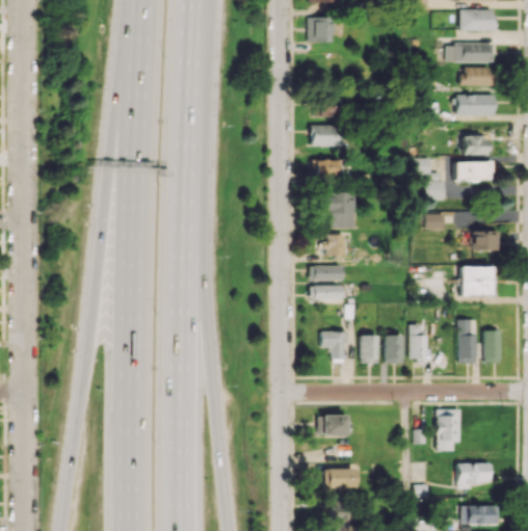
[(428,0),(410,0),(410,7),(429,8),(428,0)]
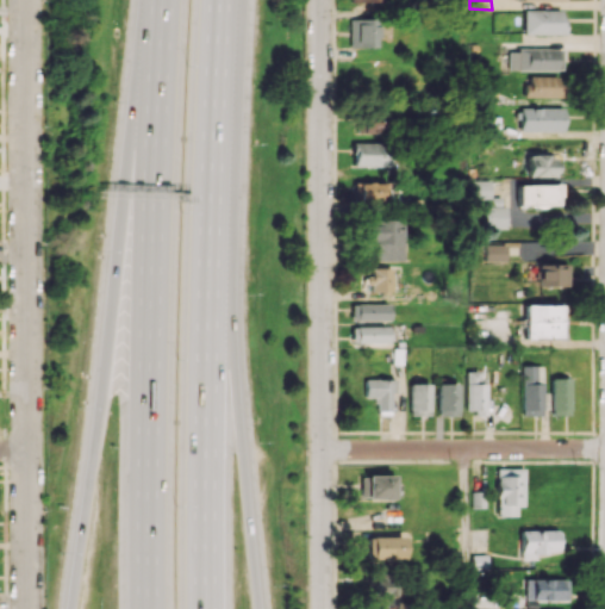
[(567,11),(528,11),(528,36),(568,35),(567,11)]
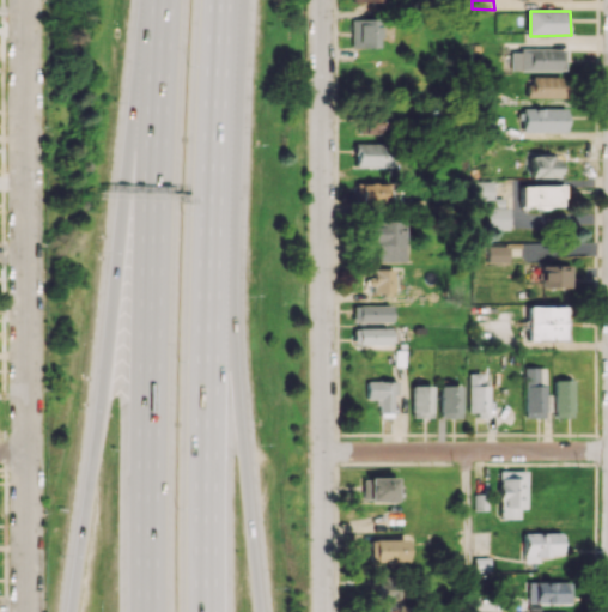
[(354,48),(381,49),(382,20),(356,19),(354,48)]
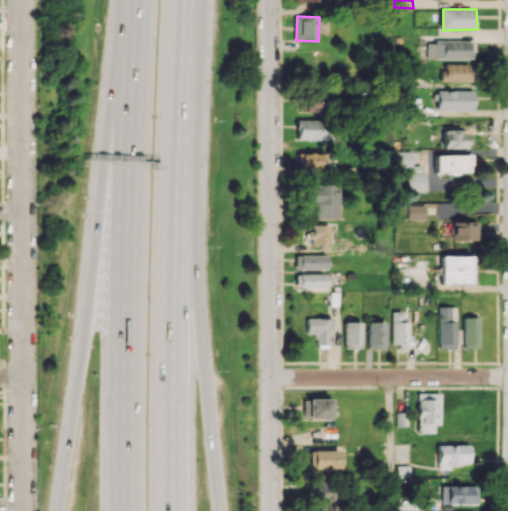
[(430,42),(430,60),(475,60),(475,41),(430,42)]
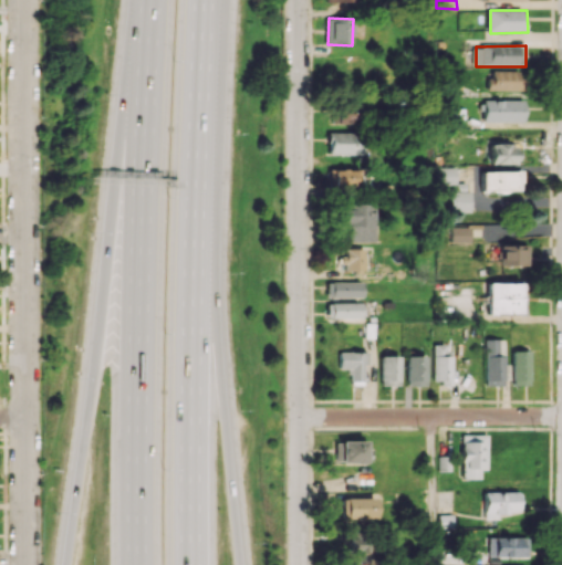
[(492,91),(527,92),(527,72),(492,72),(492,91)]
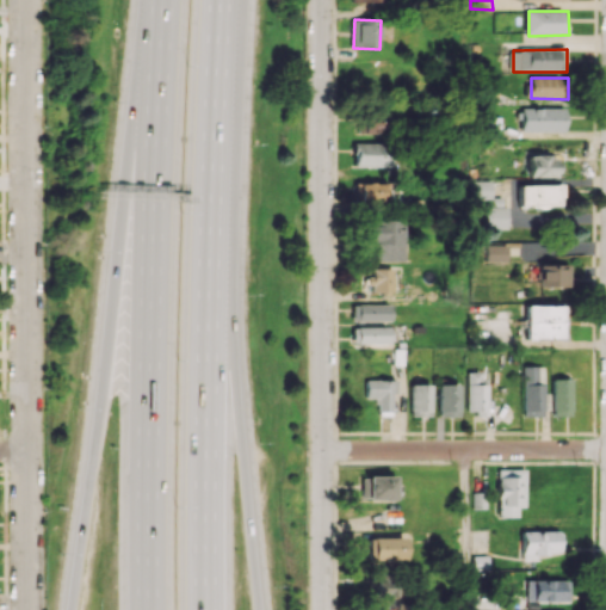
[(569,109),(526,109),(526,131),(568,133),(569,109)]
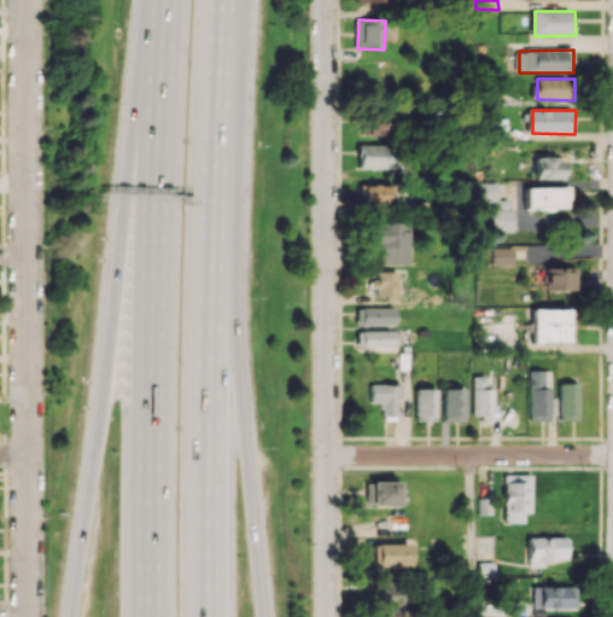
[(386,114),(369,114),(371,137),(387,137),(386,114)]
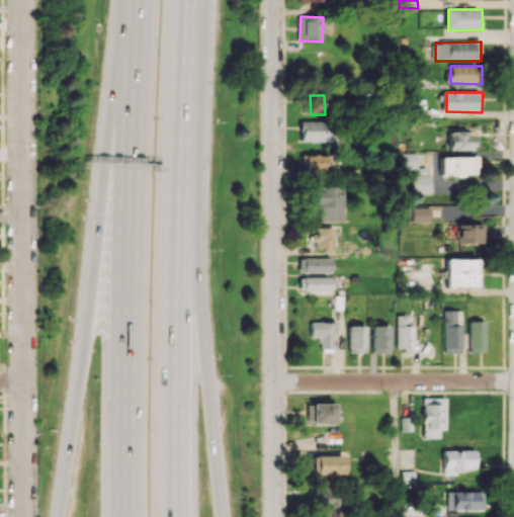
[(303,142),(329,143),(329,122),(304,122),(303,142)]
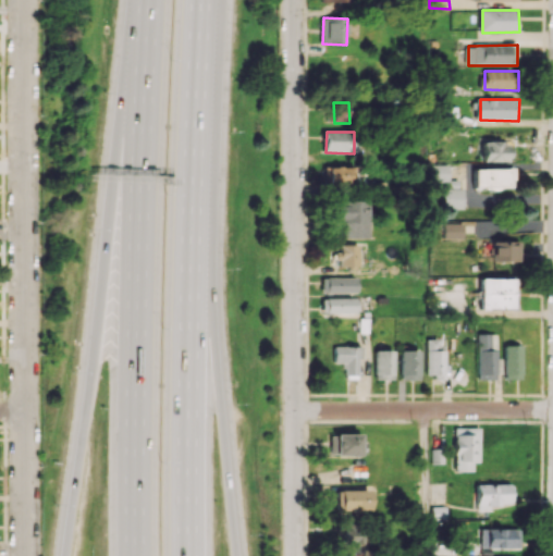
[(487,162),(511,162),(511,141),(486,141),(487,162)]
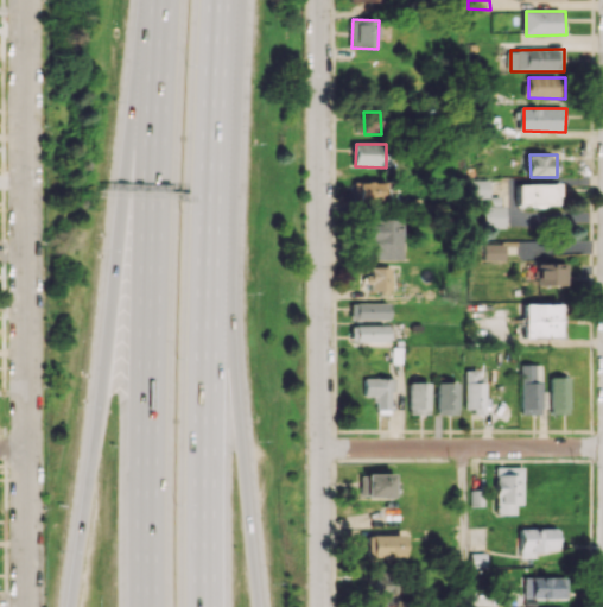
[(494,198),(494,181),(470,182),(471,200),(494,198)]
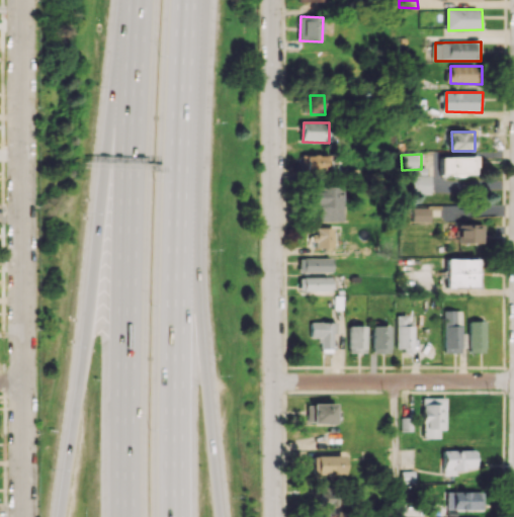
[(303,171),(331,172),(331,156),(303,155),(303,171)]
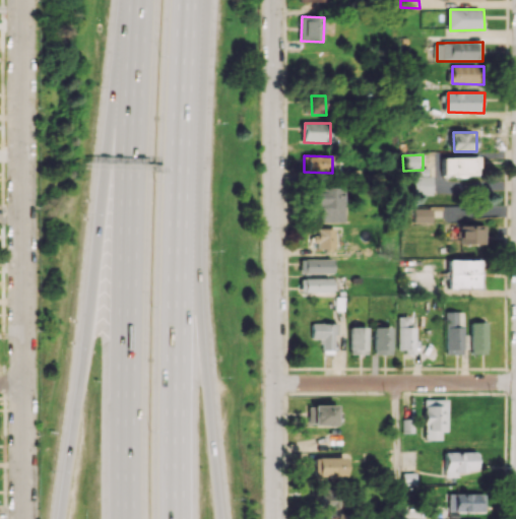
[(482,169),(482,158),(446,158),(446,177),(474,177),(474,169),(482,169)]
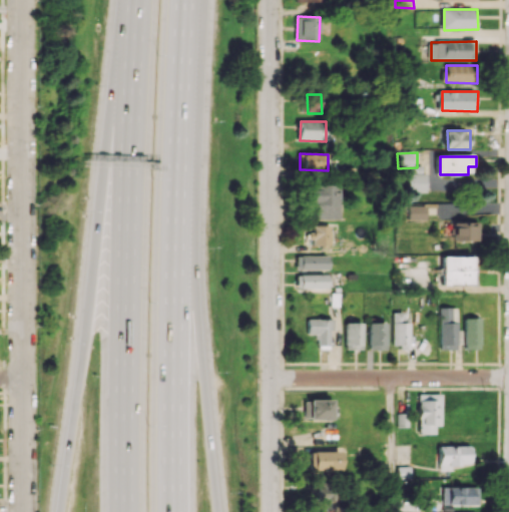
[(413,193),(431,192),(431,174),(412,174),(413,193)]
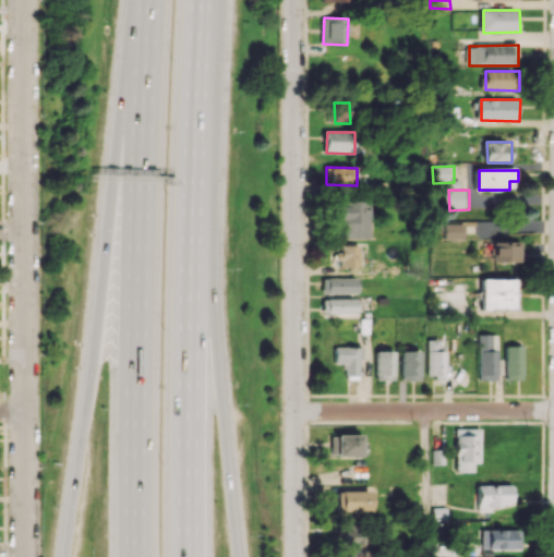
[(369,240),(370,203),(340,202),(339,239),(369,240)]
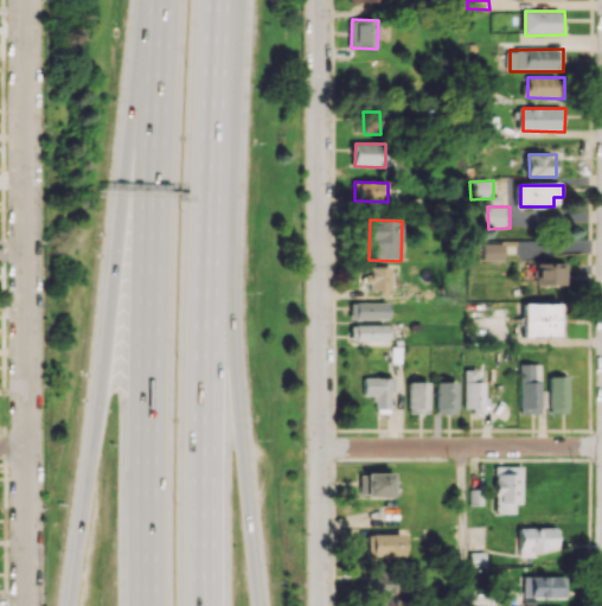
[(507,261),(507,246),(487,244),(487,261),(507,261)]
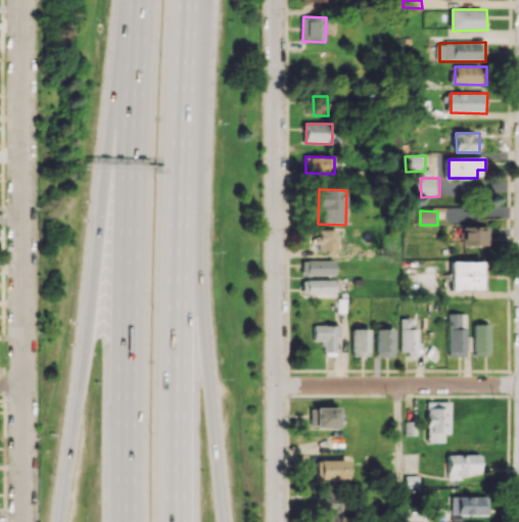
[(489,228),(465,227),(465,246),(489,247),(489,228)]
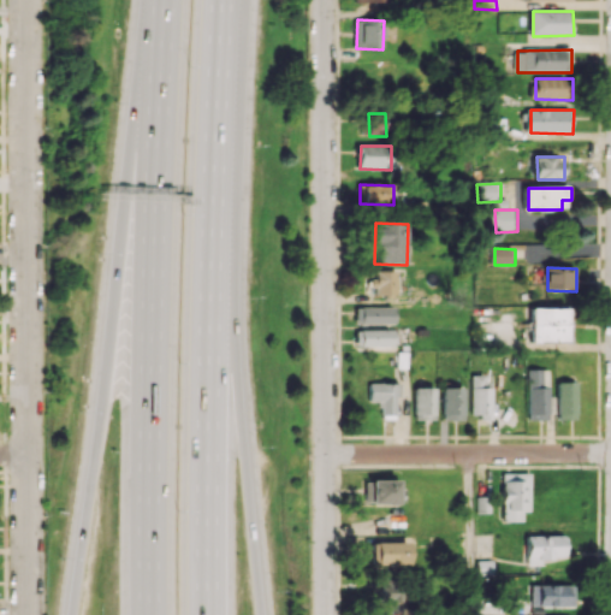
[(374,296),(397,296),(398,272),(375,271),(374,296)]
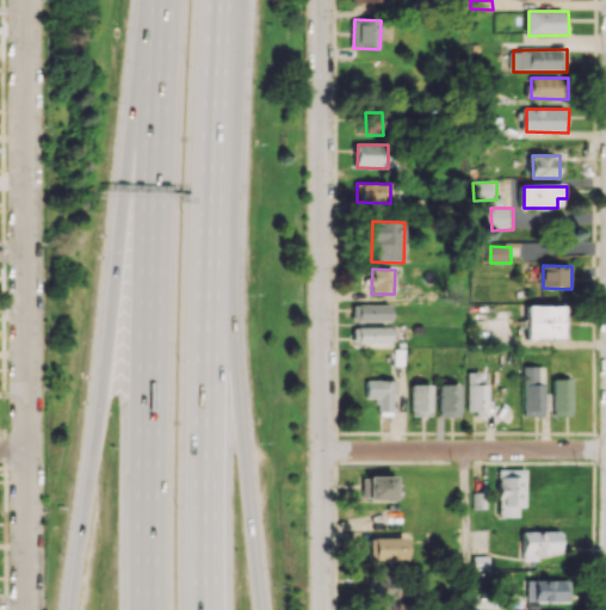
[(393,306),(360,306),(360,322),(391,322),(393,306)]
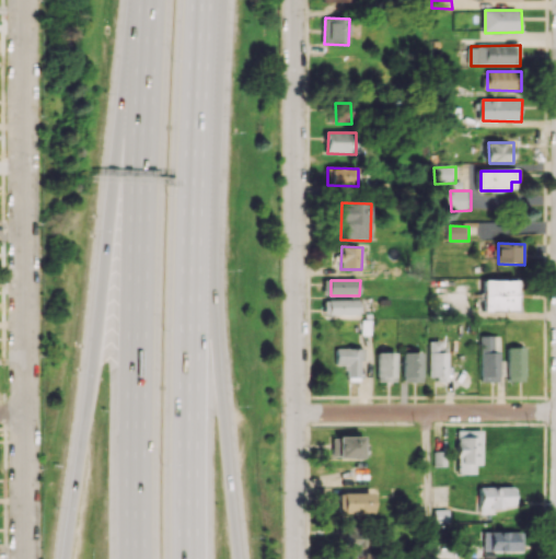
[(516,281),(485,280),(485,312),(521,313),(521,302),(522,302),(522,291),(514,291),(516,281)]
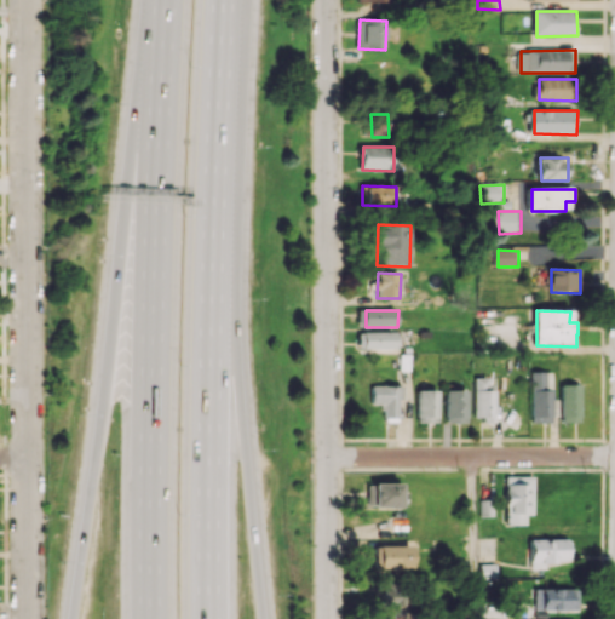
[(365,349),(396,350),(397,333),(365,332),(365,349)]
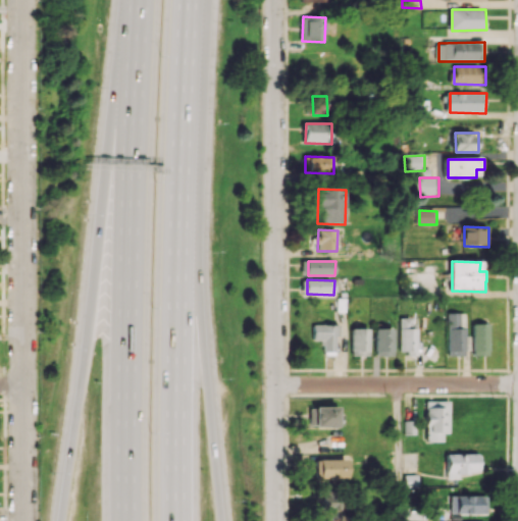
[(451,357),(468,356),(467,313),(450,314),(451,357)]
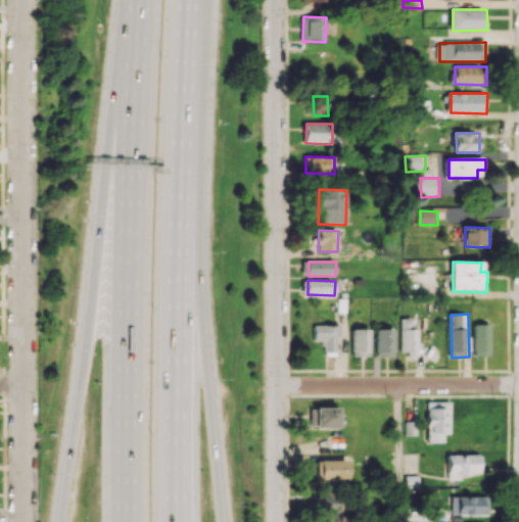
[(420,356),(420,330),(414,330),(415,319),(404,319),(403,356),(420,356)]
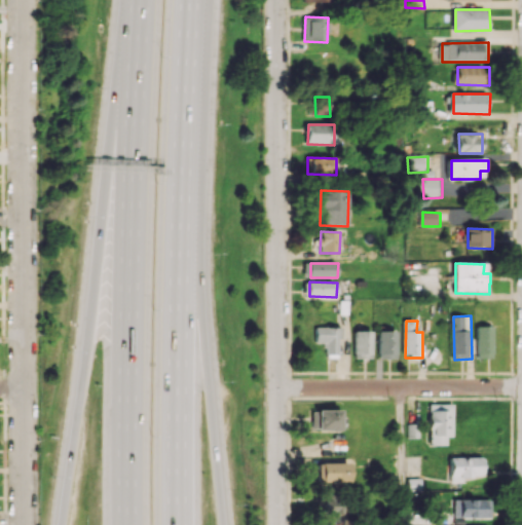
[(479,359),(495,360),(495,327),(480,327),(479,359)]
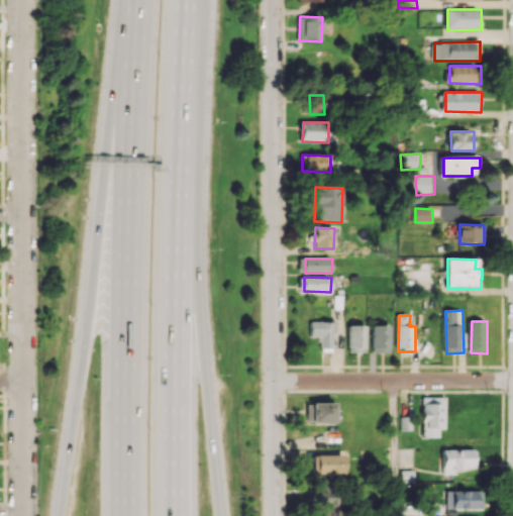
[(336,349),(336,322),(313,322),(313,337),(322,338),(322,348),(336,349)]
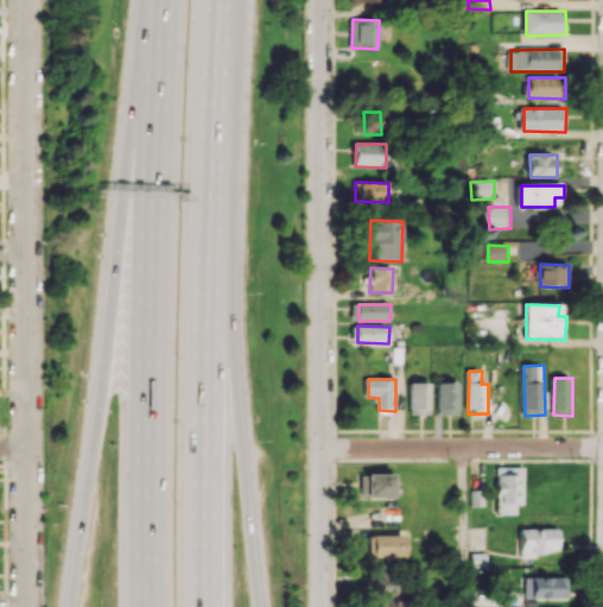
[(461,416),(462,384),(442,383),(440,416),(461,416)]
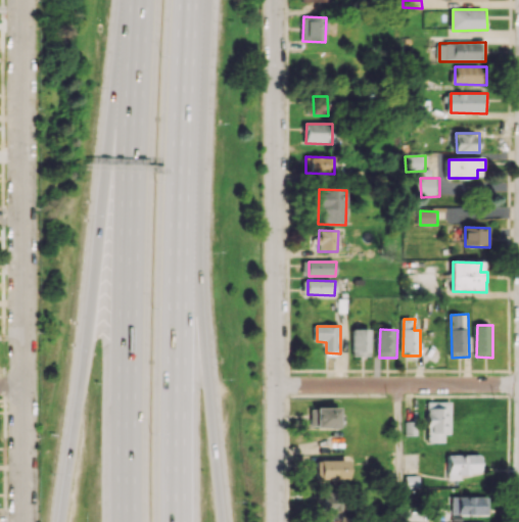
[(373,330),(356,330),(355,357),(372,358),(373,330)]
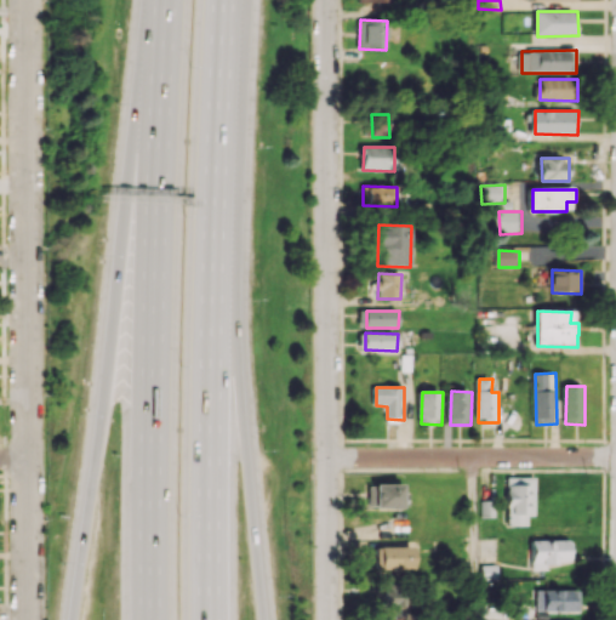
[(531,527),(531,517),(537,517),(539,478),(512,478),(511,527),(531,527)]
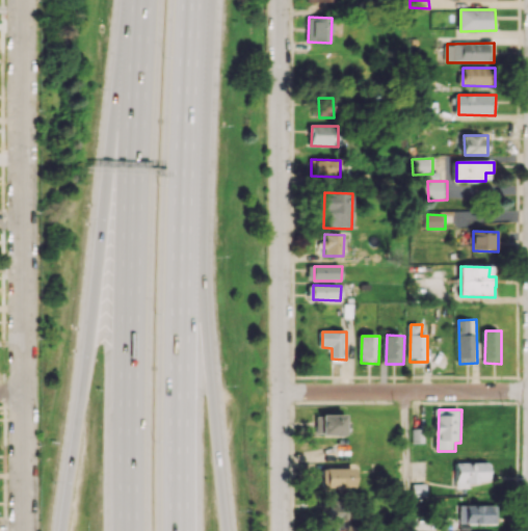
[(316,416),(317,436),(345,436),(345,415),(316,416)]
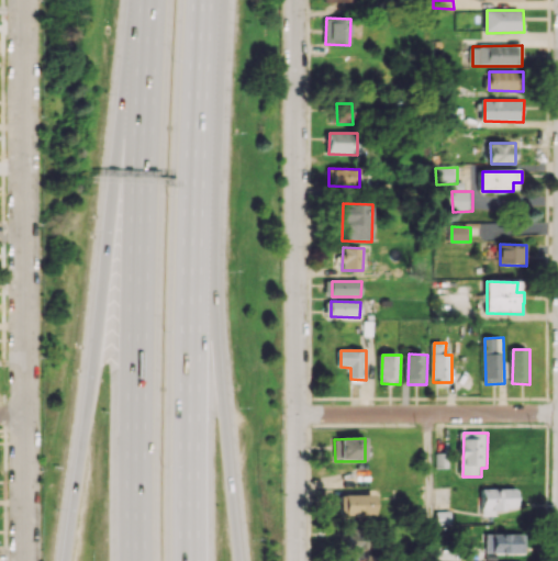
[(520,490),(484,489),(484,513),(520,514),(520,490)]
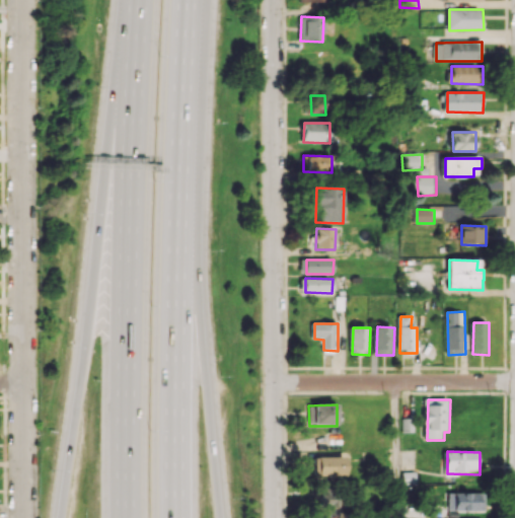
[(346,457),(318,457),(318,477),(346,476),(346,457)]
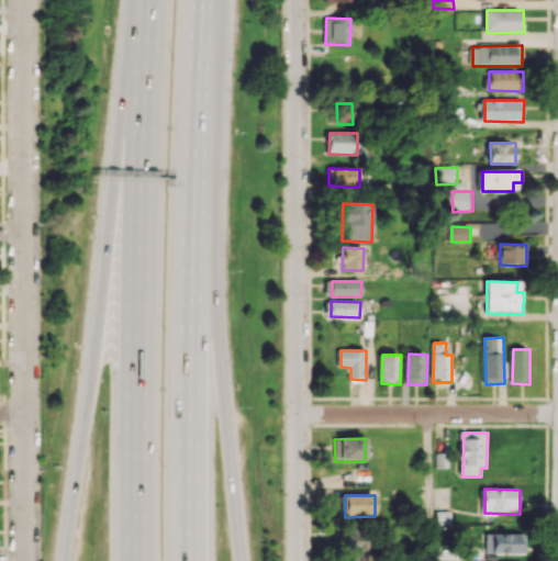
[(345,551),(367,552),(368,528),(346,528),(345,551)]
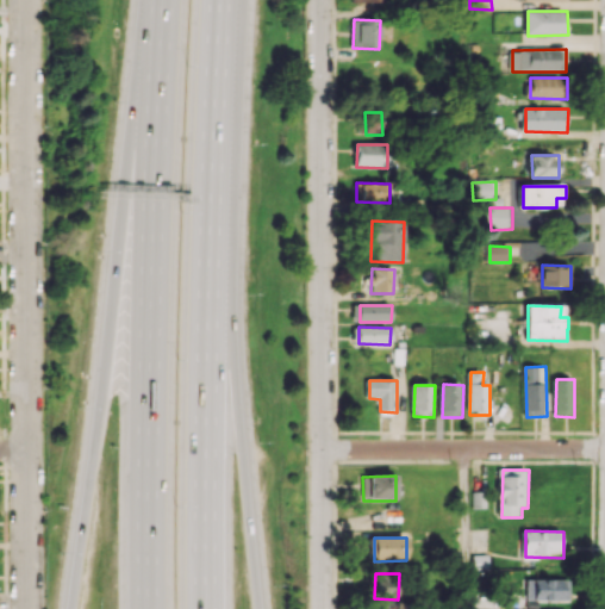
[(529,602),(572,602),(572,580),(529,579),(529,602)]
